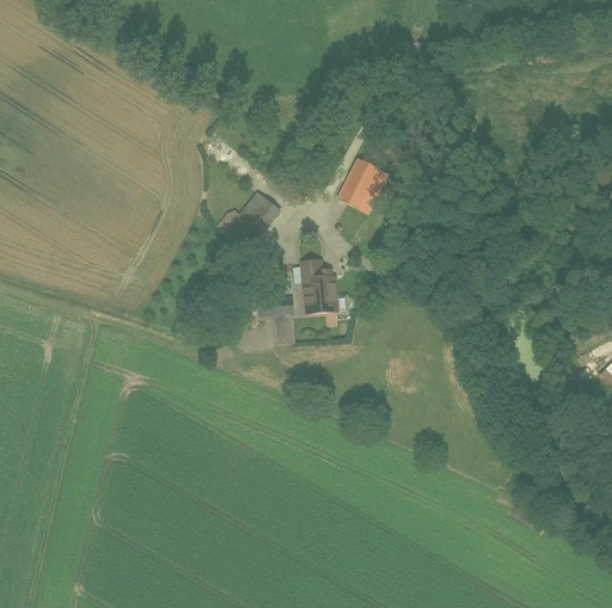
[(279,167),(273,178),(282,184),(289,173),(279,167)]
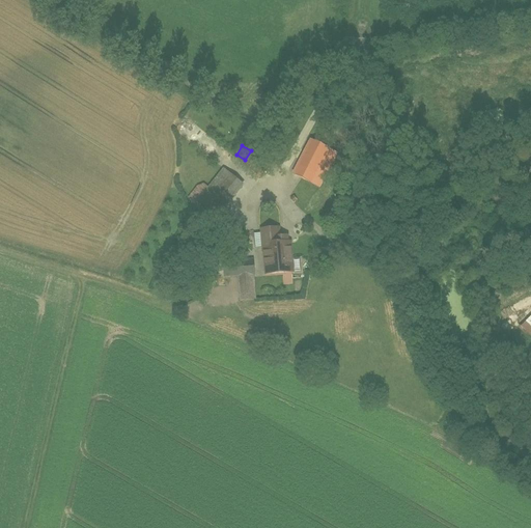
[(243,182),(222,167),(207,186),(199,179),(188,194),(217,216),(243,182)]
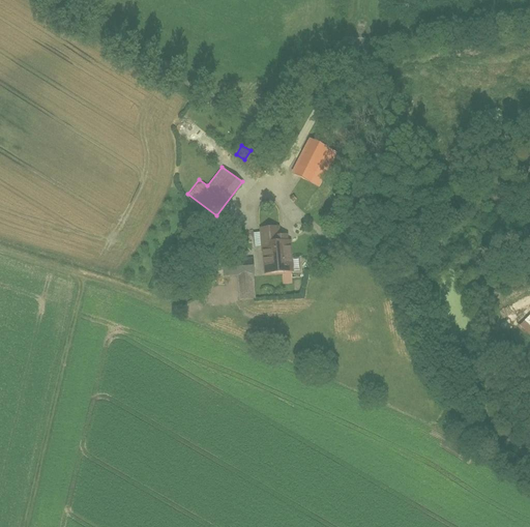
[(278,225),(260,226),(263,271),(292,269),(290,239),(280,239),(278,225)]
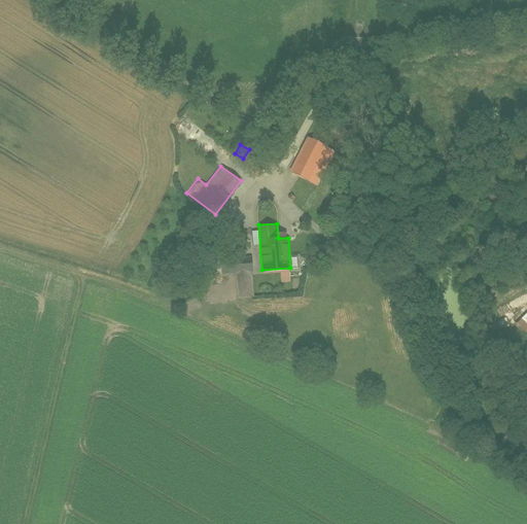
[(237,273),(238,297),(254,295),(253,264),(222,265),(223,273),(237,273)]
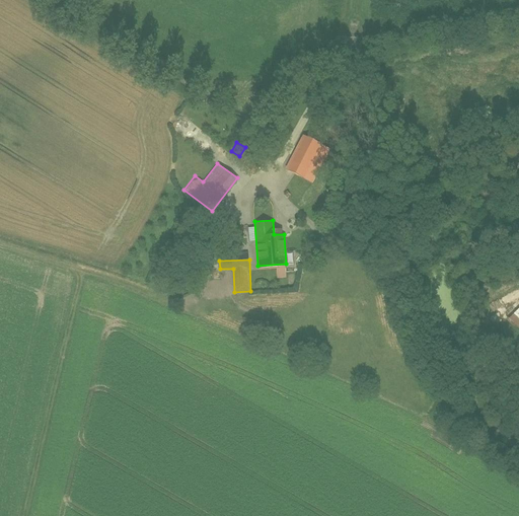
[(518,306),(508,318),(518,328),(518,306)]
